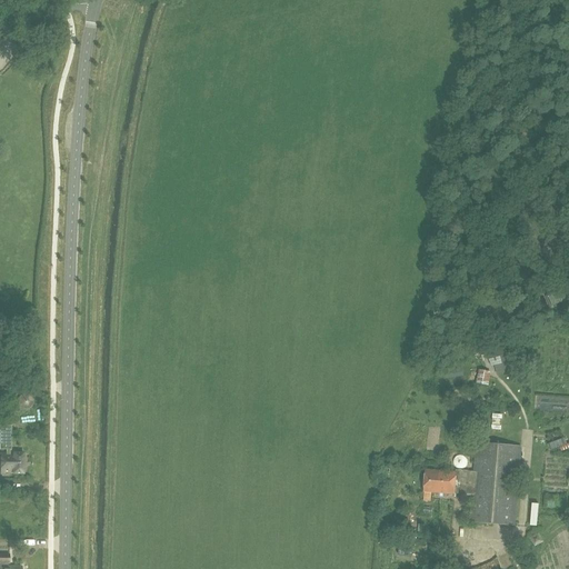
[(491,367),(513,361),(509,347),(487,352),(491,367)]
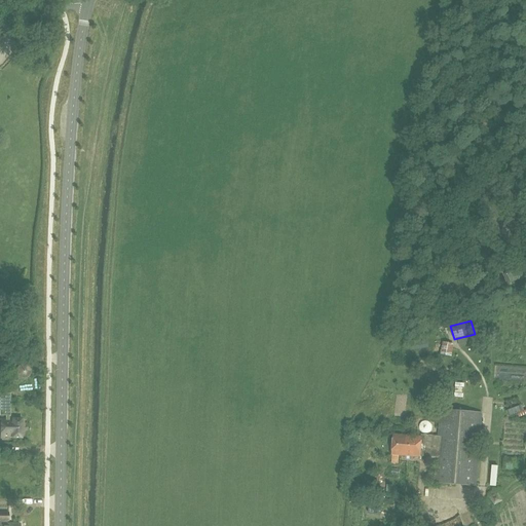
[(458,382),(458,397),(466,397),(467,382),(458,382)]
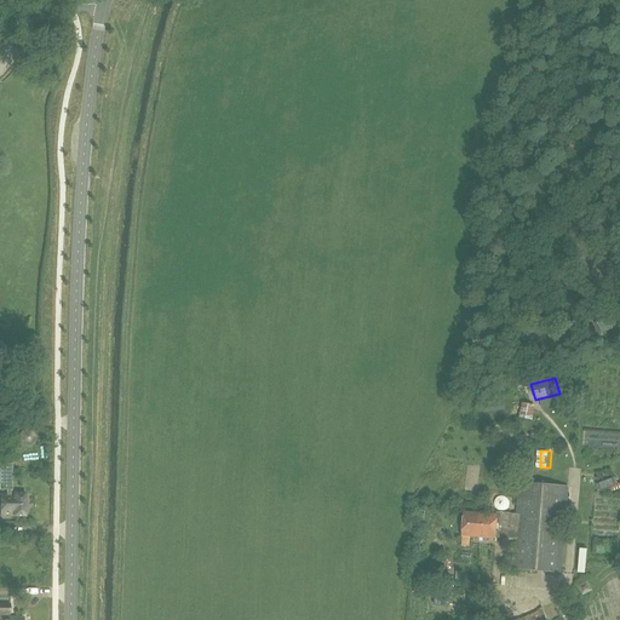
[(0,478),(0,489),(10,491),(10,495),(3,495),(3,515),(15,516),(27,516),(27,494),(16,494),(17,480),(0,478)]
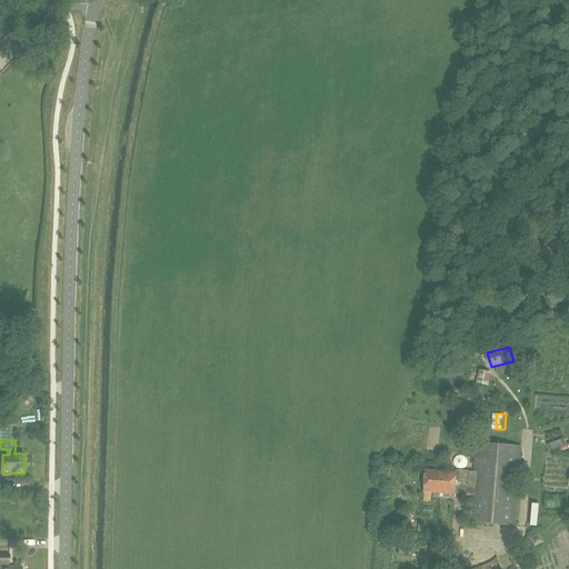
[(425,492),(455,495),(455,493),(473,496),(471,522),(516,526),(521,447),(477,443),(475,471),(456,470),(456,472),(426,471),(425,492)]
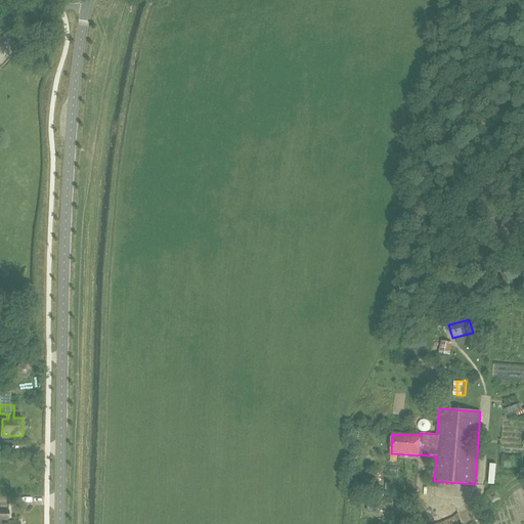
[(9,511),(0,511),(0,519),(1,520),(1,523),(0,522),(0,523),(19,523),(20,522),(7,522),(7,520),(9,520),(9,511)]
